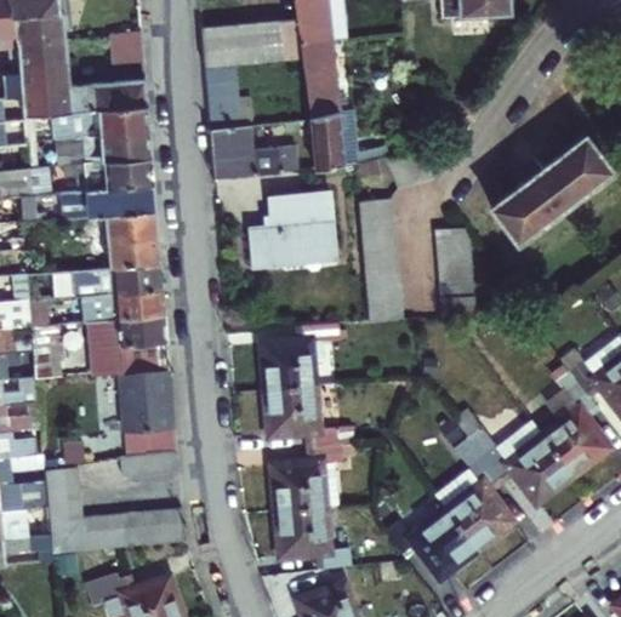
[(0,0),(0,36),(15,35),(6,0),(0,0)]
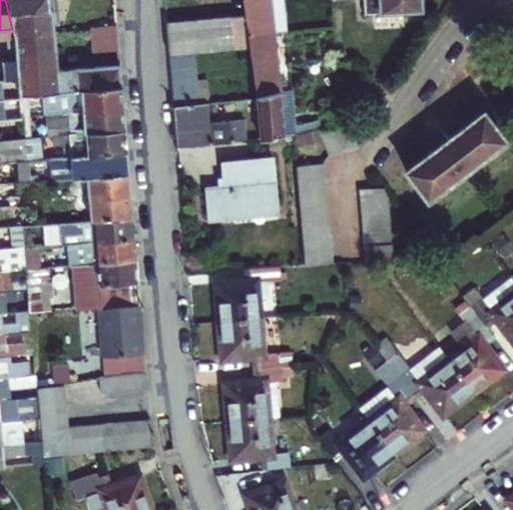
[(55,53),(53,34),(49,0),(5,0),(12,29),(16,56),(55,53)]
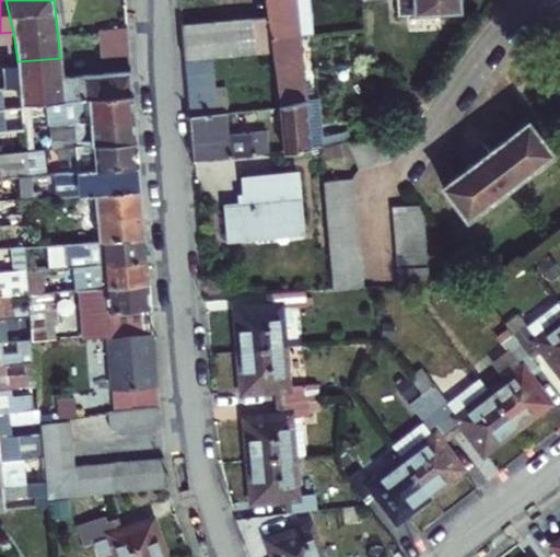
[(270,44),(284,154),(311,148),(294,0),(265,0),(266,9),(270,44)]
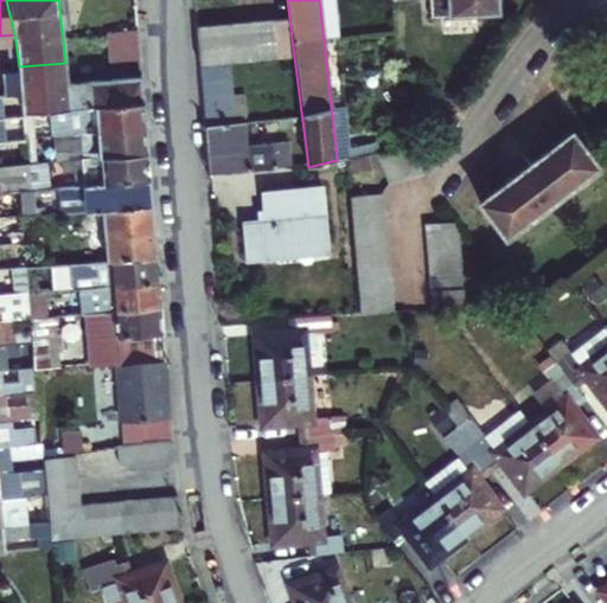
[(499,10),(498,0),(429,0),(432,13),(499,10)]
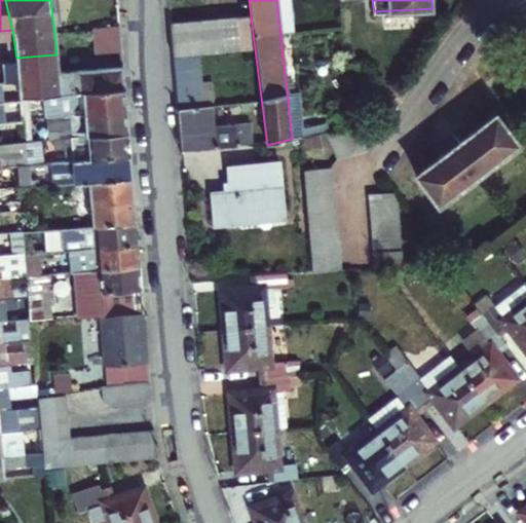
[(239,43),(254,41),(250,8),(236,9),(239,43)]
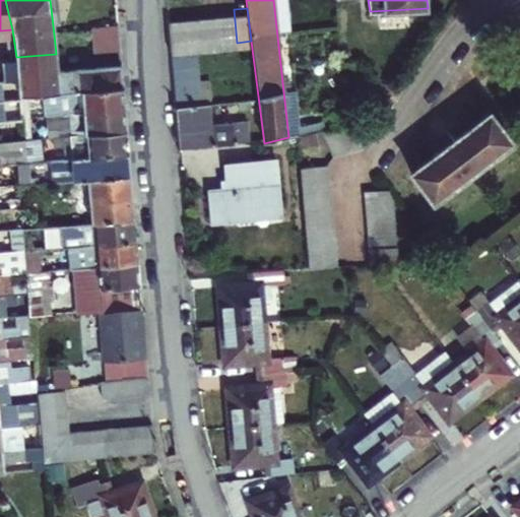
[(237,43),(234,9),(217,11),(220,44),(237,43)]
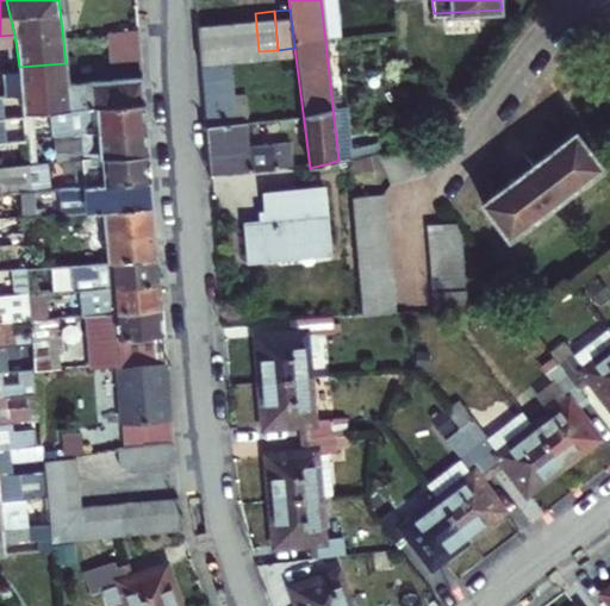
[(259,51),(255,13),(235,14),(238,52),(243,52),(259,51)]
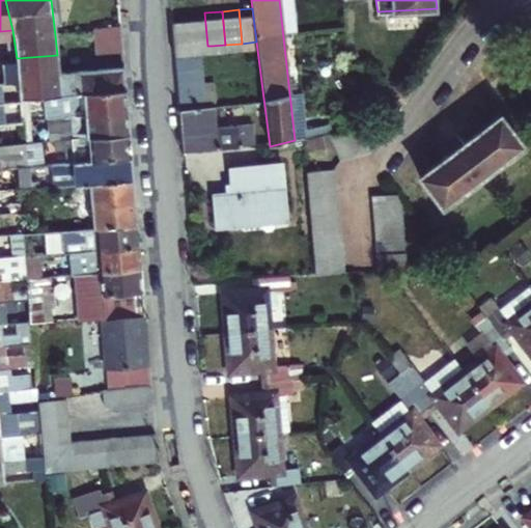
[(207,46),(204,12),(187,14),(190,48),(200,47),(207,46)]
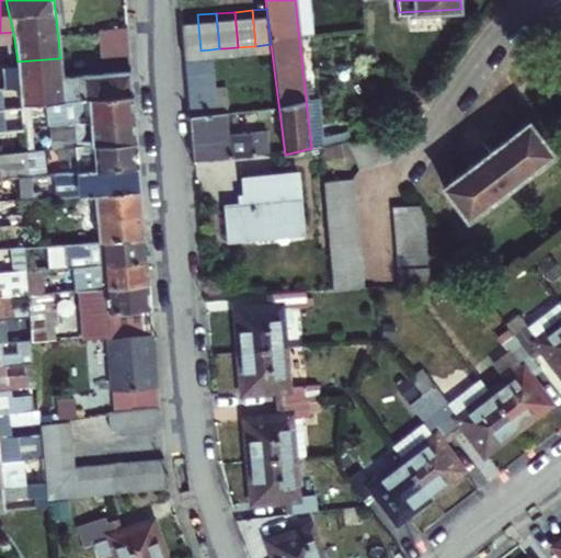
[(201,50),(197,14),(189,15),(179,14),(181,52),(201,50)]
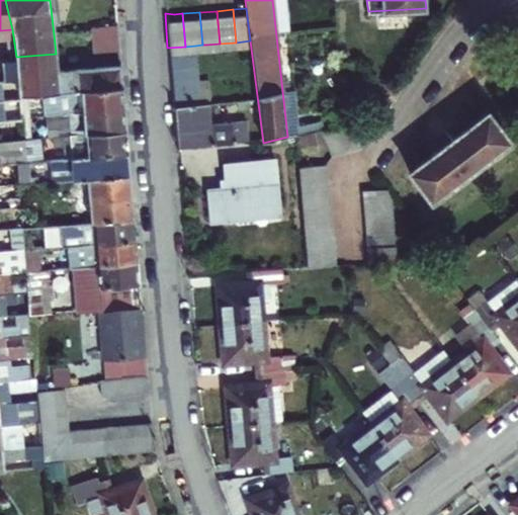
[(115,30),(88,32),(91,55),(117,53),(115,30)]
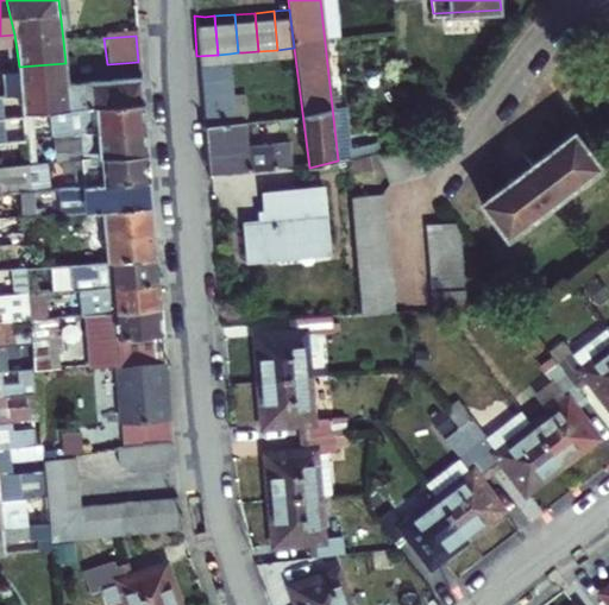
[(233,126),(230,54),(218,55),(196,56),(203,130),(207,128),(233,126)]
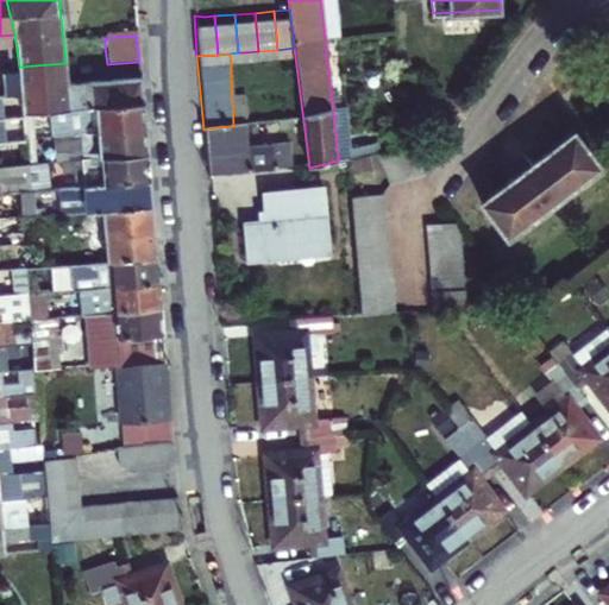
[(35,113),(79,109),(143,104),(140,79),(67,83),(66,63),(19,67),(20,73),(22,95),(24,114),(35,113)]
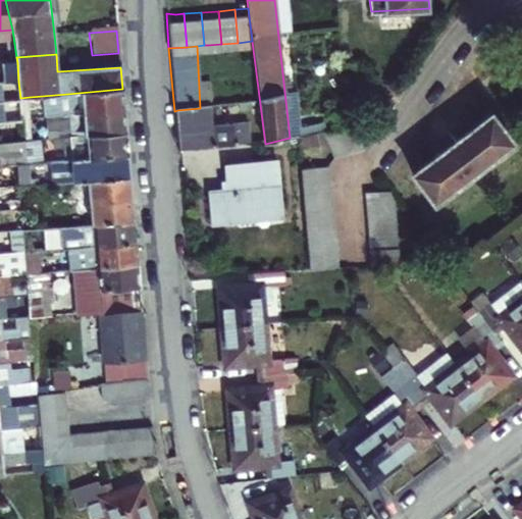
[(0,83),(18,82),(17,62),(0,63),(0,83)]
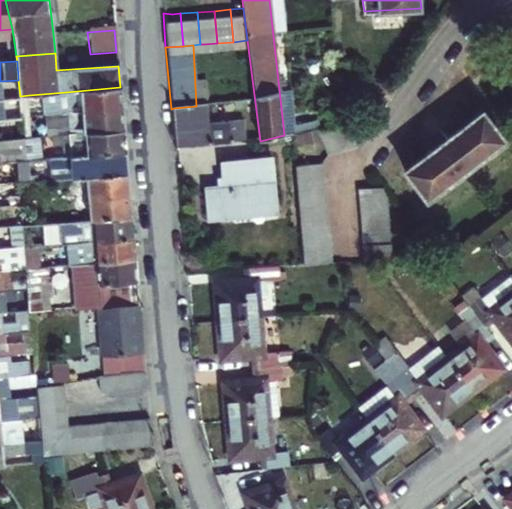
[(0,81),(0,101),(20,99),(20,96),(18,80),(0,81)]
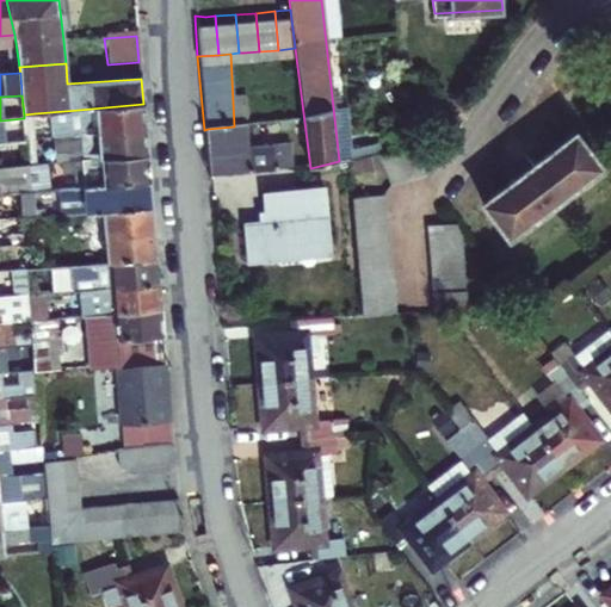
[(451,123),(463,106),(454,99),(442,116),(451,123)]
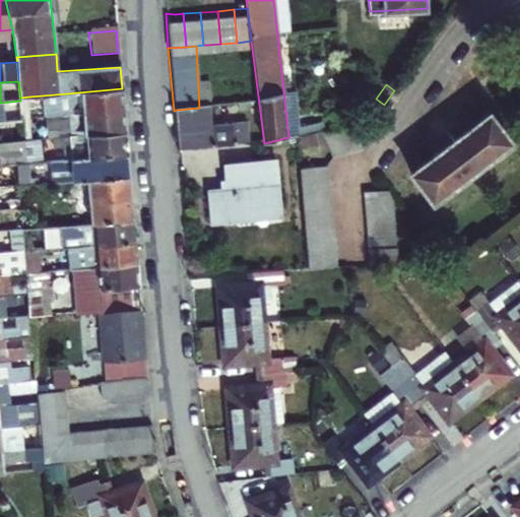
[(68,115),(124,110),(123,99),(122,88),(67,93),(69,106),(52,108),(53,117),(68,115)]
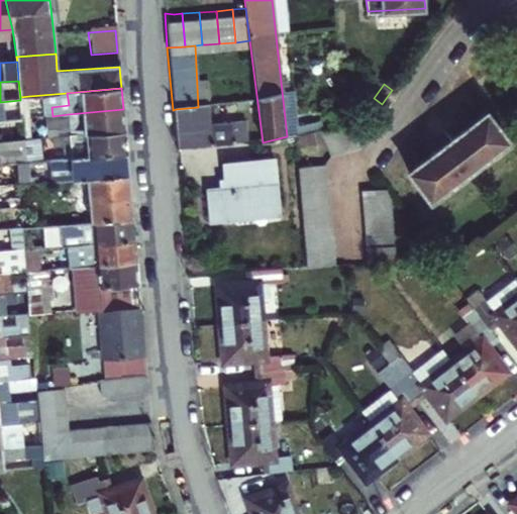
[(22,119),(29,118),(28,107),(30,106),(29,96),(20,97),(20,100),(22,119)]
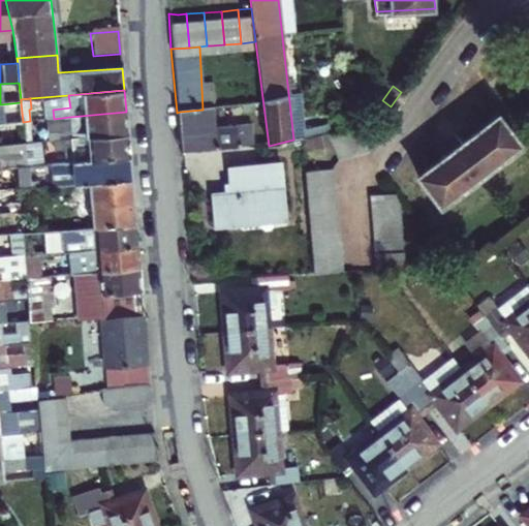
[(0,104),(0,125),(14,124),(23,123),(23,122),(21,102),(0,104)]
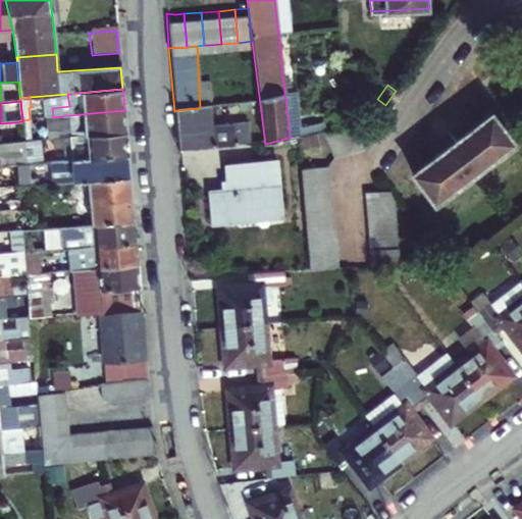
[(212,148),(209,107),(200,108),(177,110),(180,152),(212,148)]
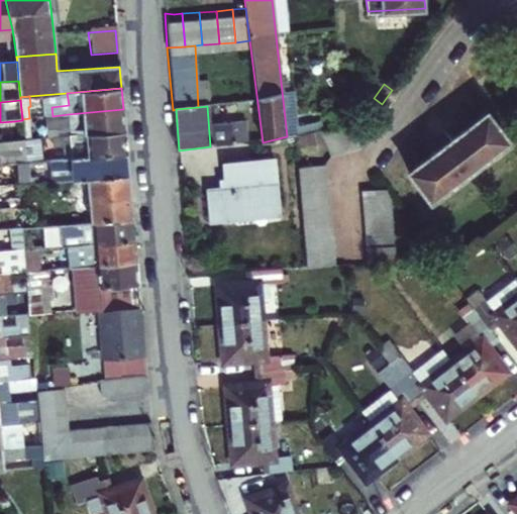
[(53,138),(64,137),(124,131),(123,109),(68,114),(69,126),(52,127),(53,138)]
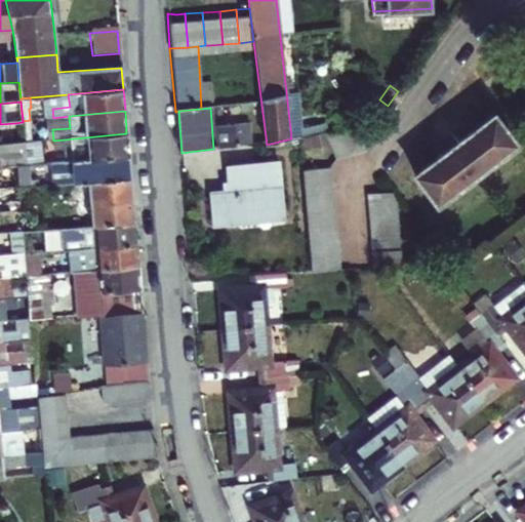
[(498,111),(417,172),(440,202),(520,141),(498,111)]
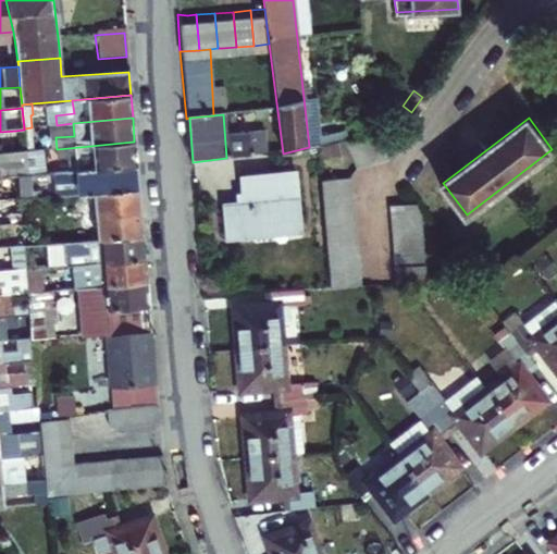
[(25,151),(34,150),(32,127),(24,128),(24,130),(25,151)]
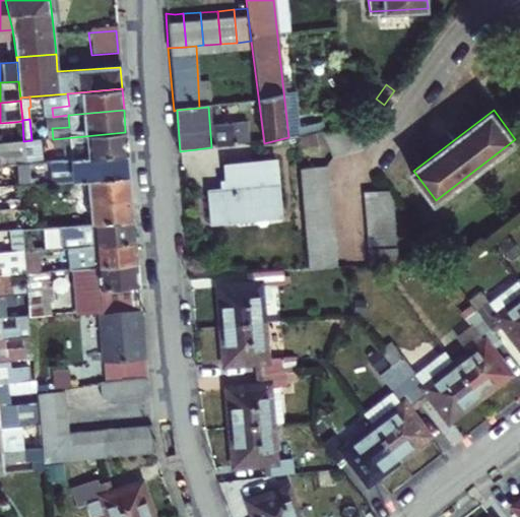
[(22,121),(14,122),(16,142),(23,141),(22,121)]
